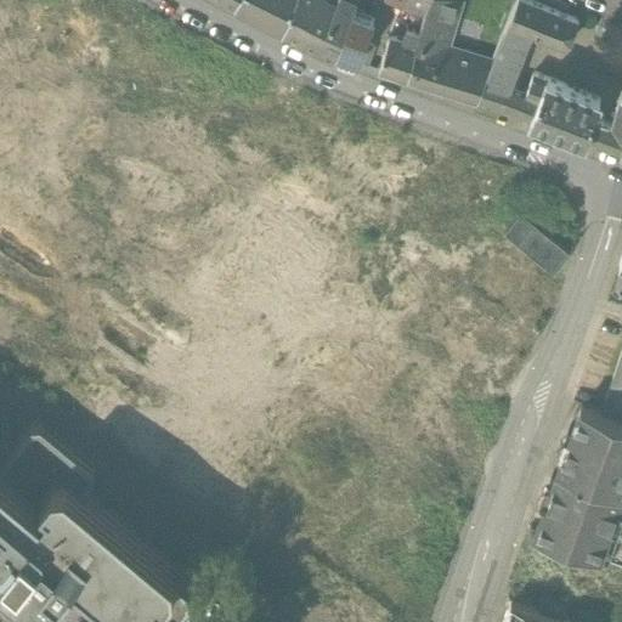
[(236,0),(235,4),(283,28),(294,0),(236,0)]
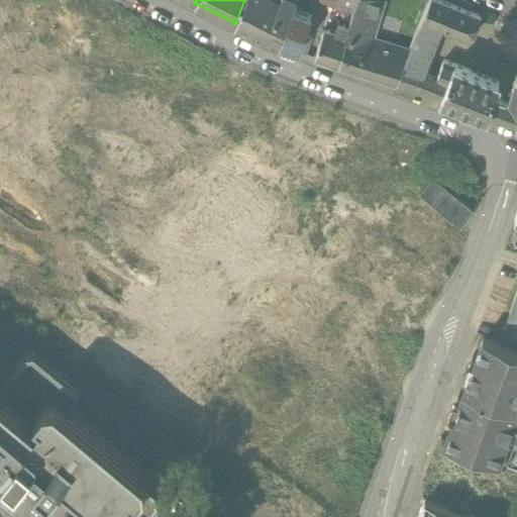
[(244,0),(235,23),(279,45),(293,8),(293,6),(280,0),(279,0),(244,0)]
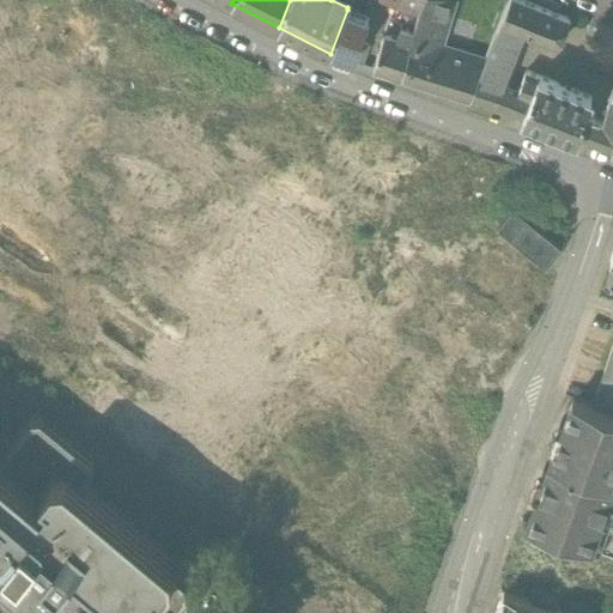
[(399,0),(399,2),(418,11),(422,0),(399,0)]
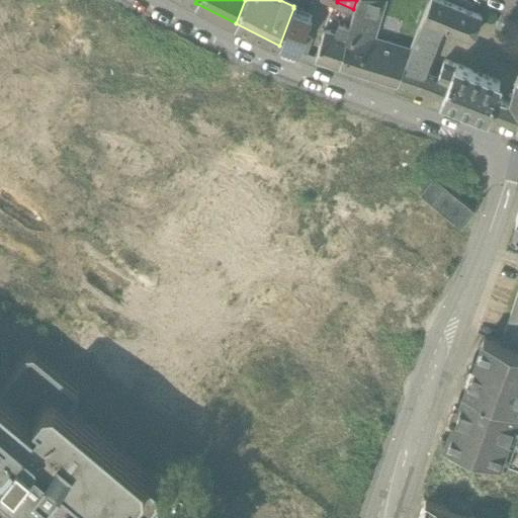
[(381,0),(356,0),(353,9),(346,36),(339,65),(398,84),(409,56),(395,51),(396,46),(381,40),(380,45),(369,40),(381,0)]
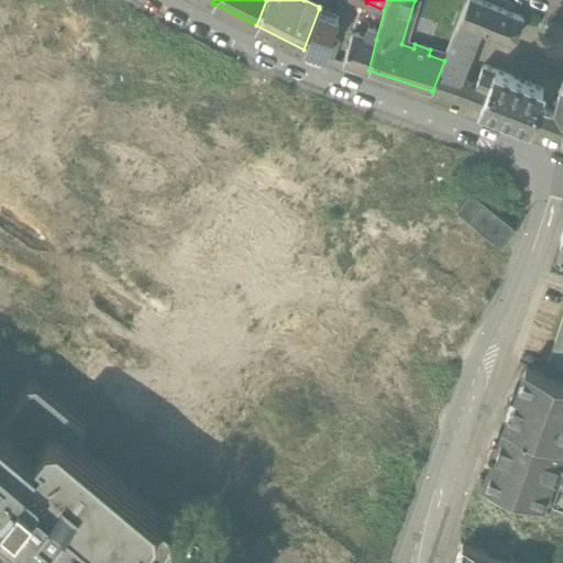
[(444,61),(432,91),(451,97),(468,103),(476,83),(462,77),(477,36),(478,36),(482,29),(514,42),(525,15),(484,0),(467,0),(446,55),(444,61)]
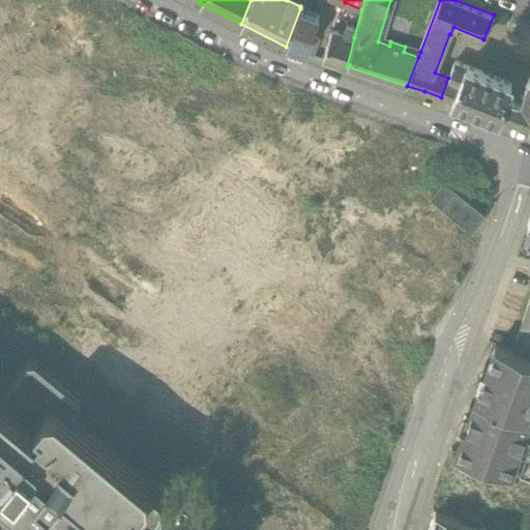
[(319,15),(300,8),(286,47),(305,54),(319,15)]
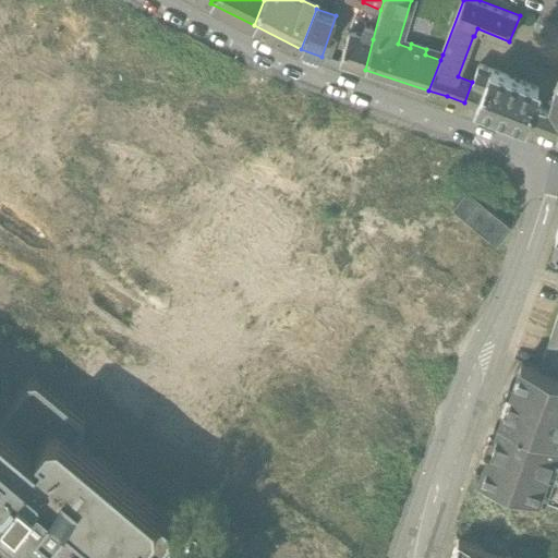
[(373,39),(350,33),(341,62),(365,70),(373,39)]
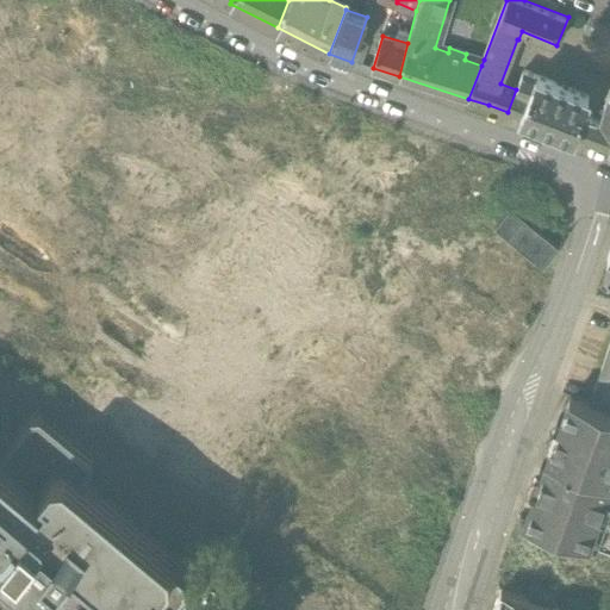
[(484,60),(466,54),(465,60),(481,66),(484,60)]
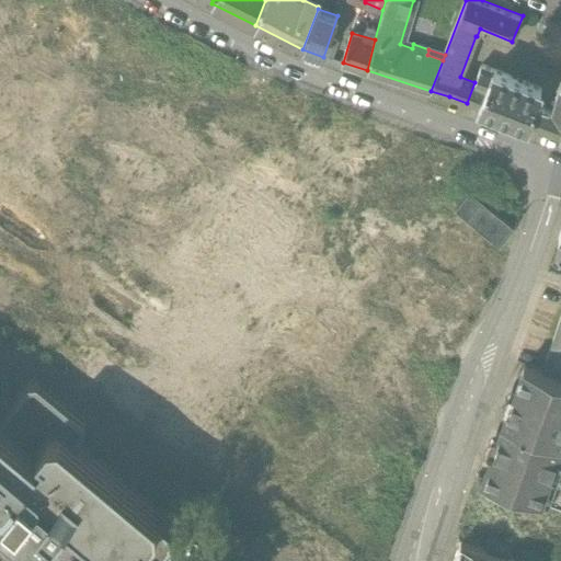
[(541,89),(480,66),(474,82),(467,103),(527,126),(535,106),(541,89)]
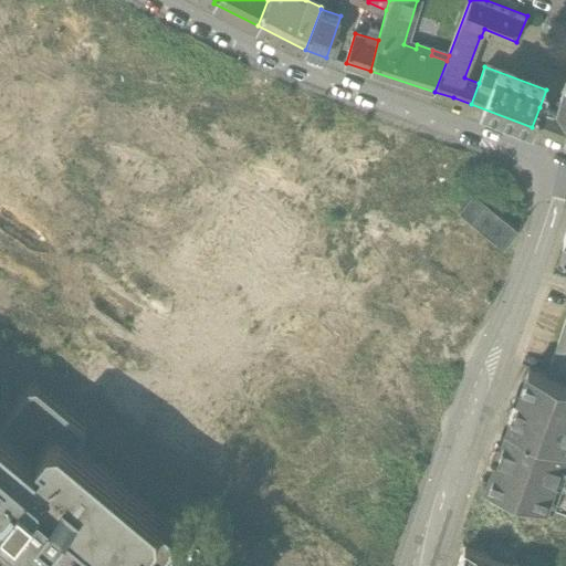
[(565,82),(557,113),(540,107),(532,127),(565,139),(565,82)]
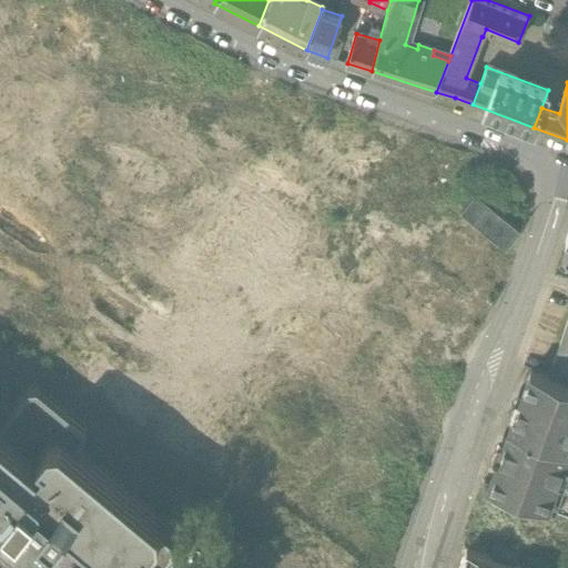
[(520,231),(475,194),(459,213),(505,250),(520,231)]
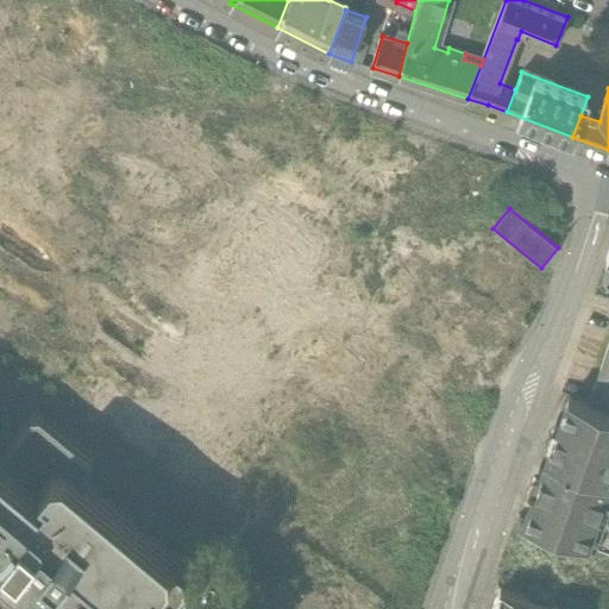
[(584,355),(575,351),(571,362),(581,365),(584,355)]
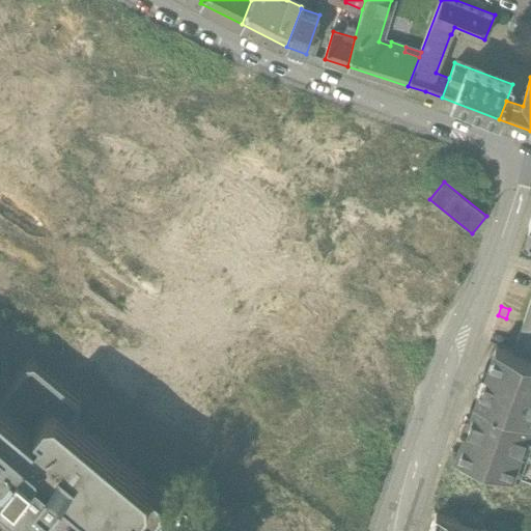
[(493,332),(488,343),(496,346),(503,348),(507,337),(493,332)]
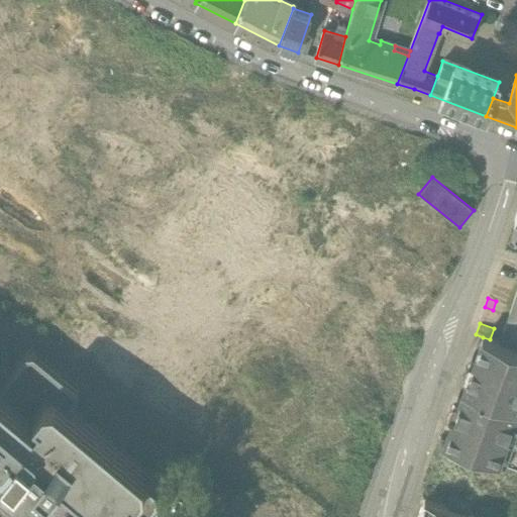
[(490,339),(483,337),(464,390),(516,408),(516,349),(510,347),(490,339)]
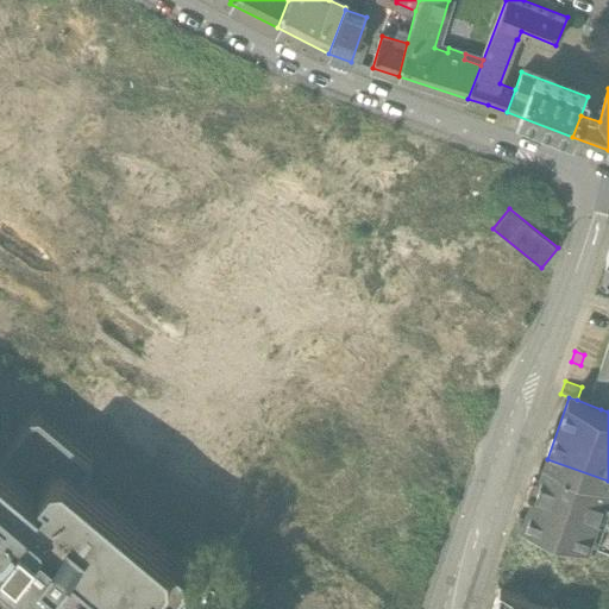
[(0,576),(4,573),(32,597),(44,596),(68,566),(67,557),(71,550),(144,608),(157,608),(169,595),(163,590),(169,582),(175,586),(187,573),(186,563),(81,476),(92,464),(90,456),(39,414),(31,414),(0,451),(0,576)]
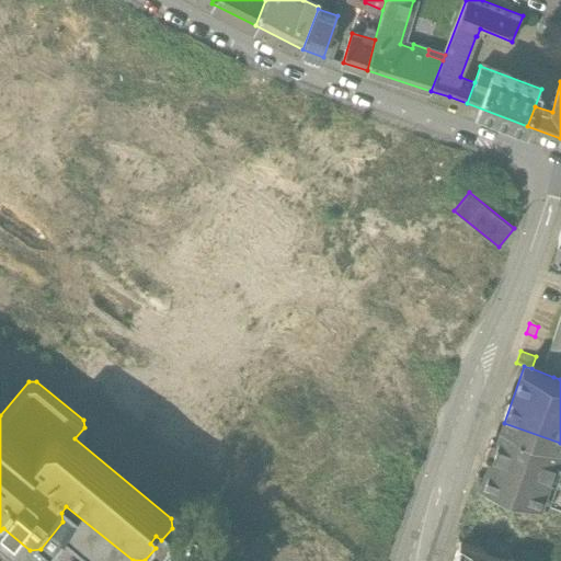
[(560,443),(504,423),(483,479),(560,505),(560,443)]
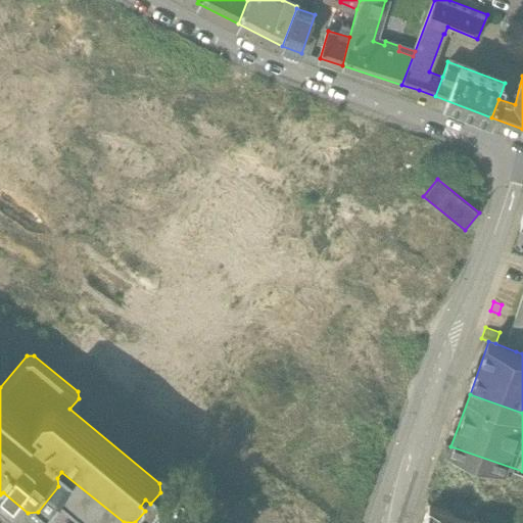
[(3,492),(0,494),(0,522),(18,522),(28,513),(3,492)]
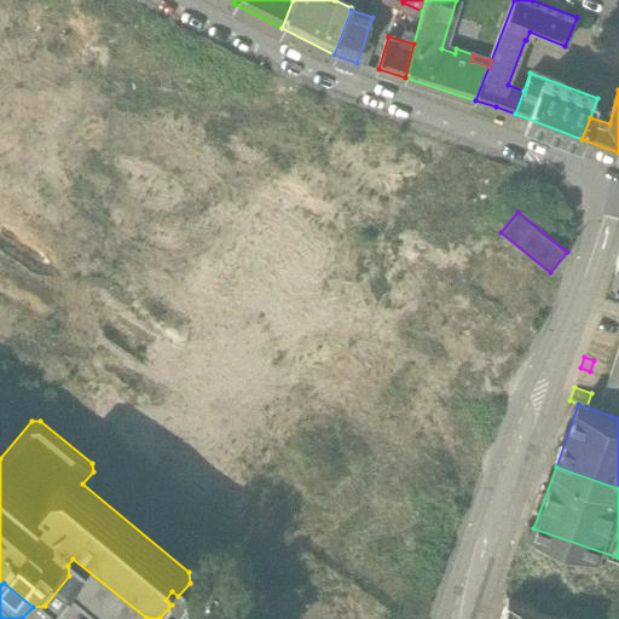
[(576,618),(510,599),(502,618),(576,618)]
